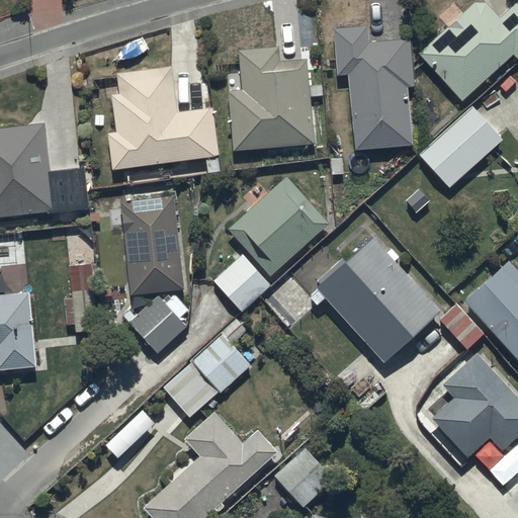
[(480,0),(478,0),(418,55),(461,102),(512,57),(517,63),(517,2),(499,20),(480,0)]
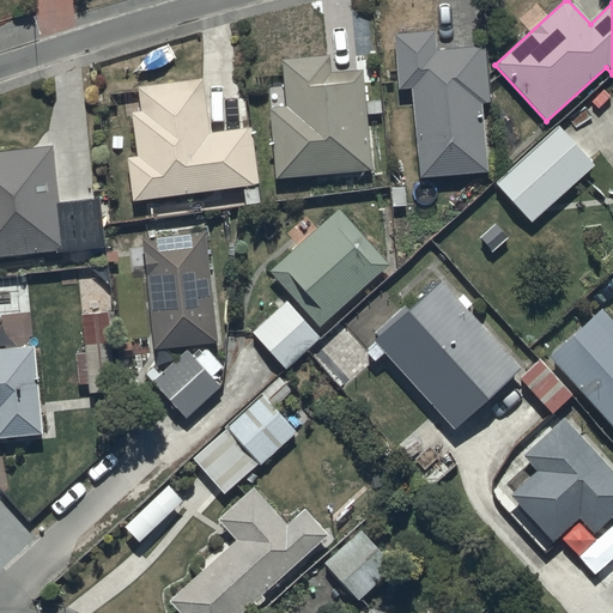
[(399,91),(411,90),(420,180),(487,174),(480,105),(491,104),(485,47),(437,52),(435,32),(393,37),(399,91)]
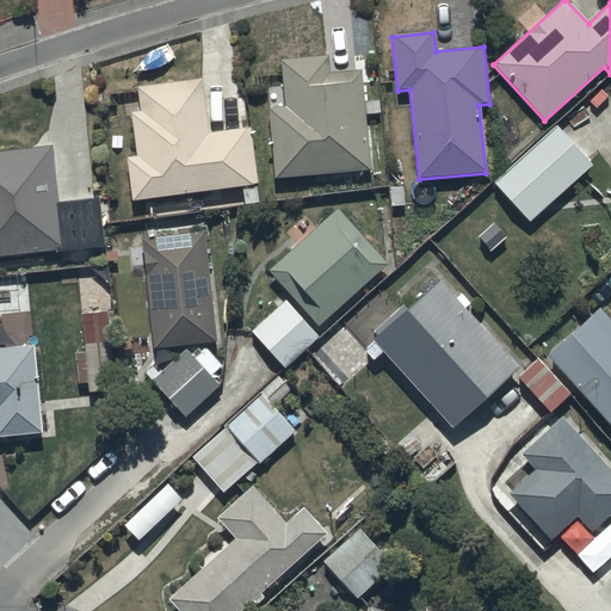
[(328,57),(282,61),(285,107),(269,109),(275,179),(369,172),(362,72),(329,74),(328,57)]
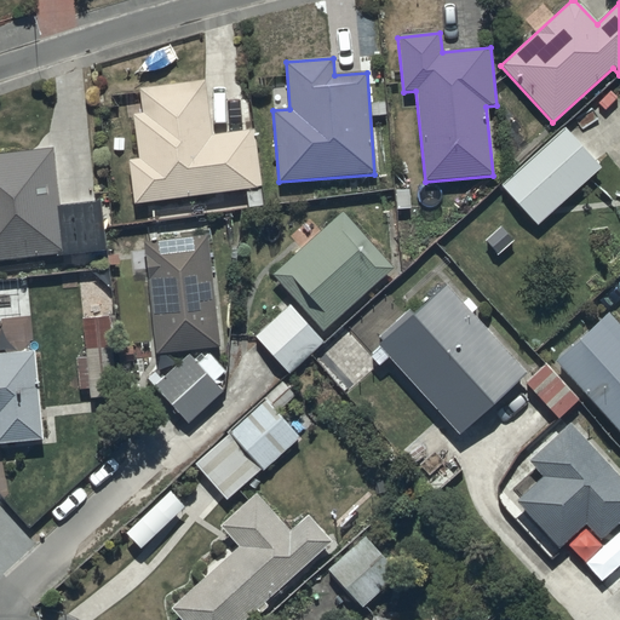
[(210,136),(204,81),(139,89),(142,115),(133,116),(138,161),(128,161),(133,204),(260,189),(254,131),(210,136)]
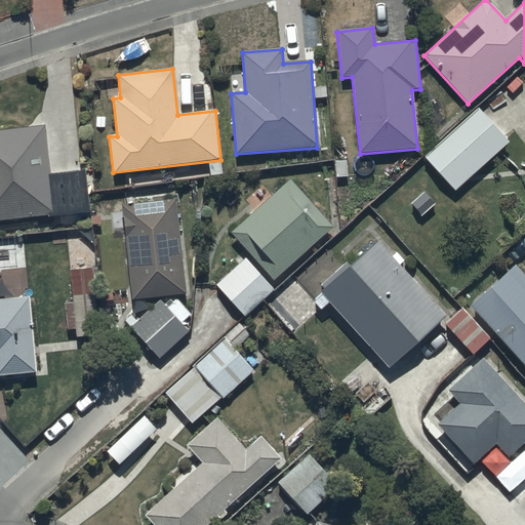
[(509,143),(477,108),(423,157),(455,192),(509,143)]
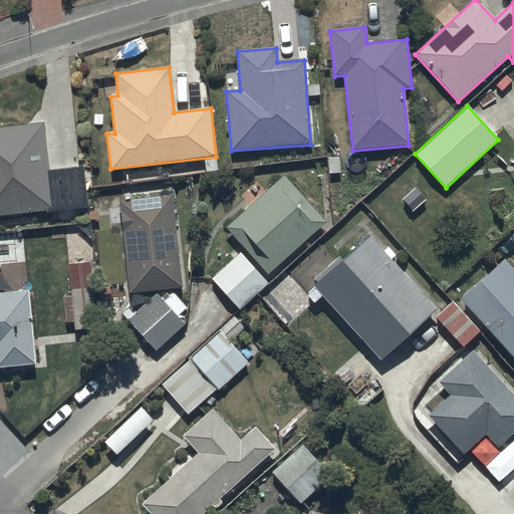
[(48,172),(43,124),(0,129),(0,217),(87,209),(82,168),(48,172)]
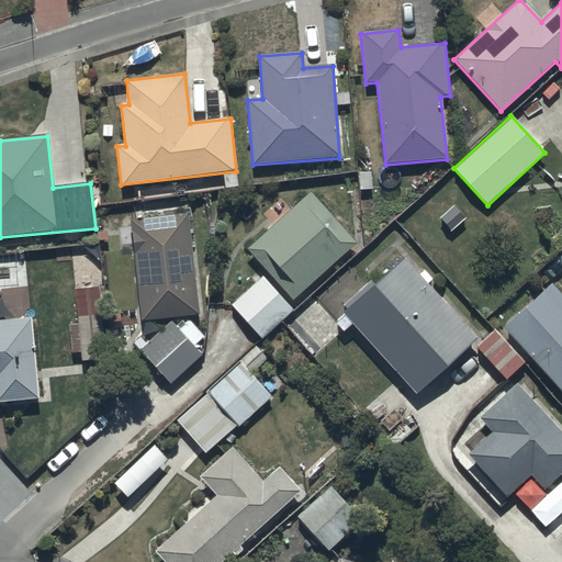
[(358,245),(311,192),(247,249),(293,302),(358,245)]
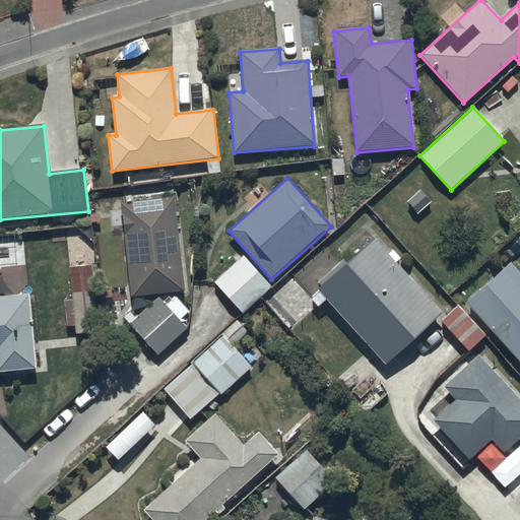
[(175,197),(121,203),(130,298),(185,291),(175,197)]
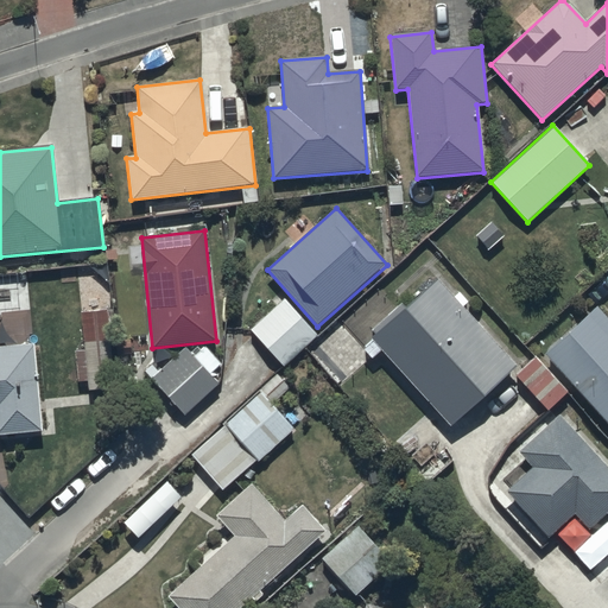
[(517,368),(436,280),(406,309),(401,303),(372,331),(375,336),(371,341),(453,429),(517,368)]
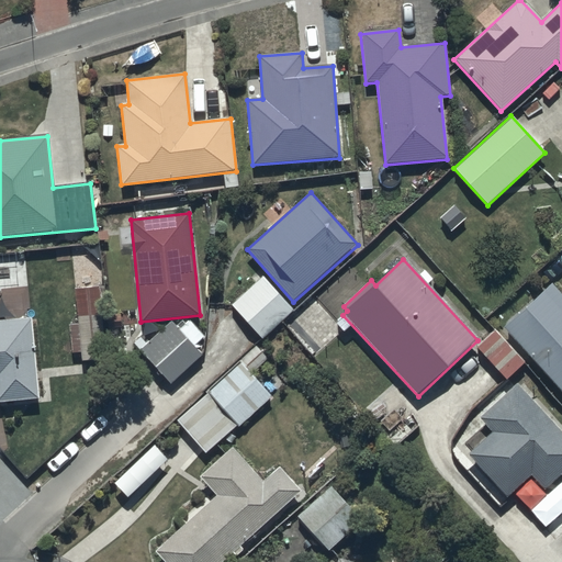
[(293,311),(262,277),(231,304),(261,339),(293,311)]
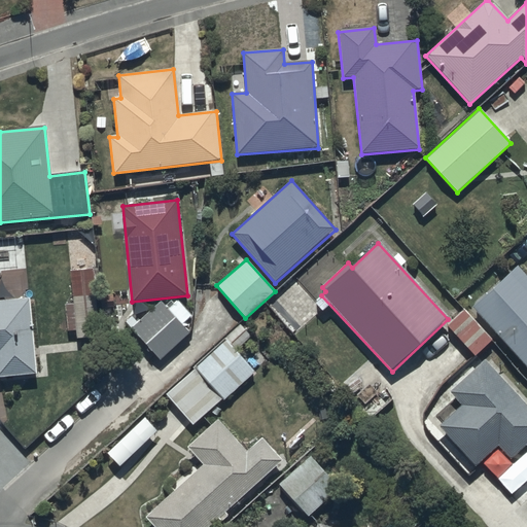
[(526,277),(518,267),(472,308),(526,370),(526,277)]
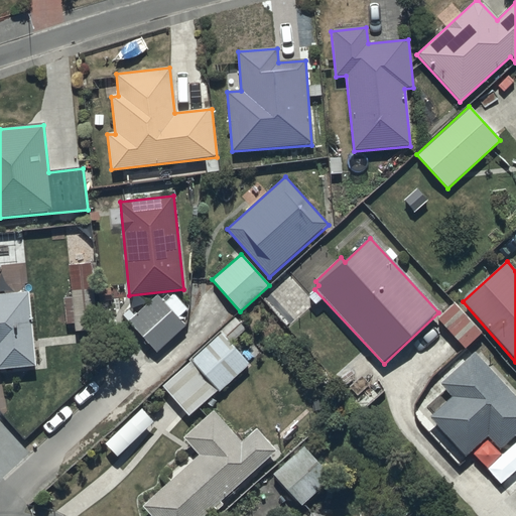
[(91,263),(69,265),(72,298),(65,298),(67,326),(74,326),(75,332),(97,330),(91,263)]
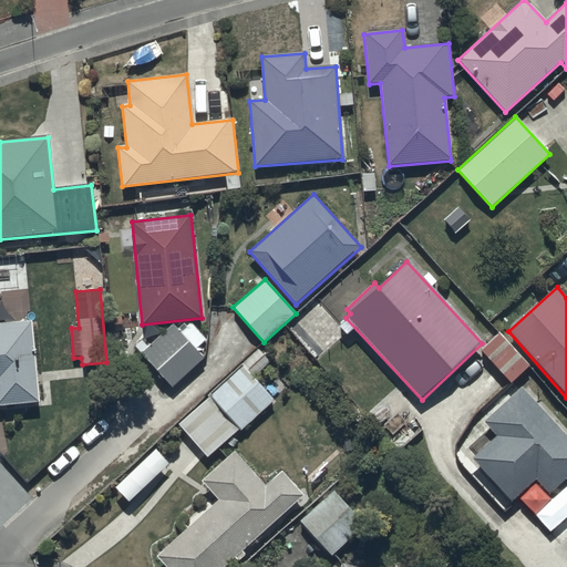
[(31,322),(0,325),(0,406),(38,404),(31,322)]
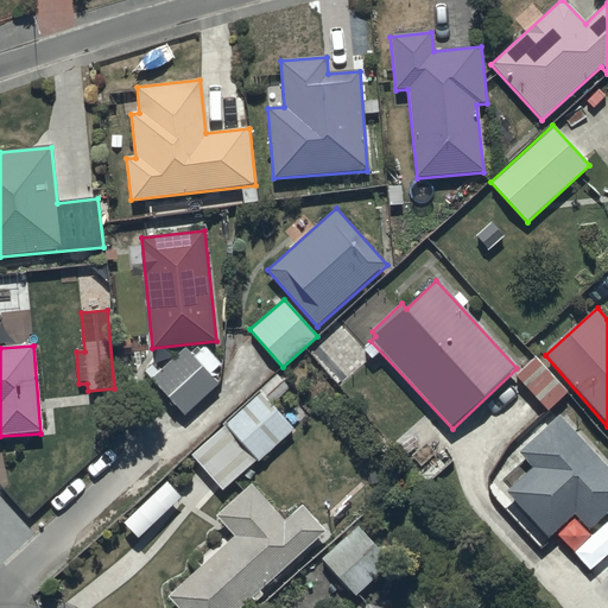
[(183,348),(150,380),(184,416),(219,384),(183,348)]
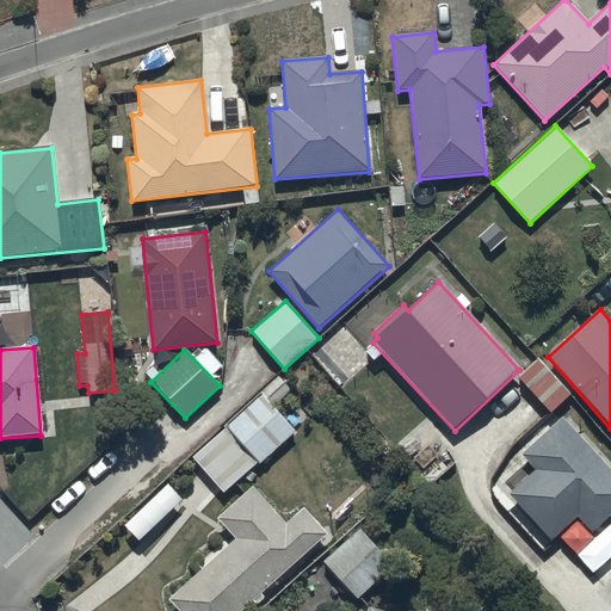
[(569,395),(538,359),(518,378),(550,413),(569,395)]
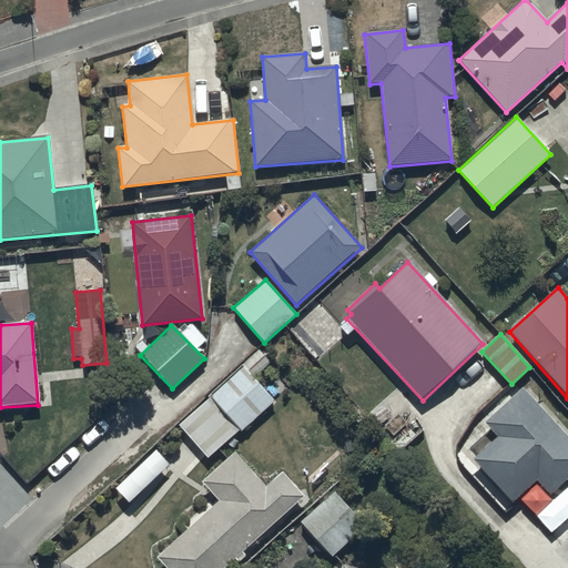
[(273,402),(243,368),(179,426),(209,459),(273,402)]
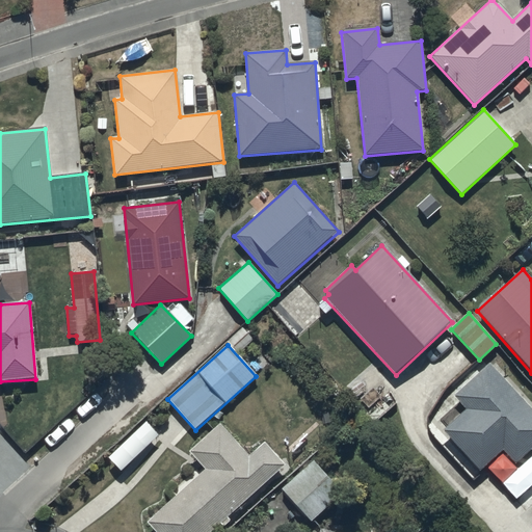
[(531,449),(531,411),(489,364),(453,397),(467,410),(443,432),(480,473),(504,451),(515,464),(531,449)]
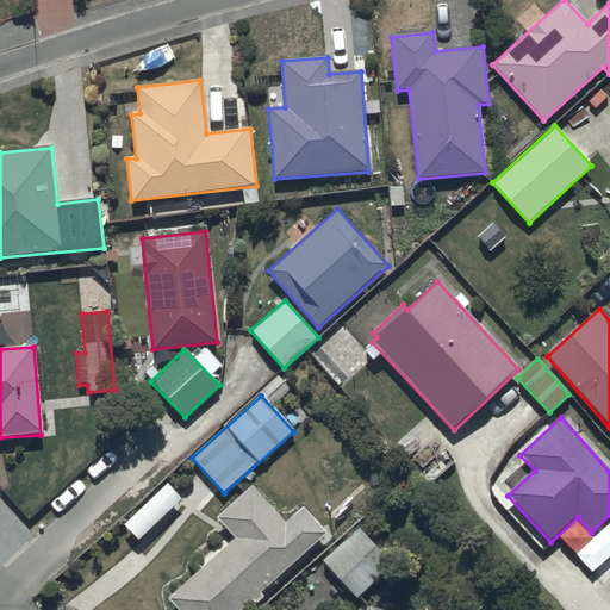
[(182,499),(167,484),(124,526),(139,542),(182,499)]
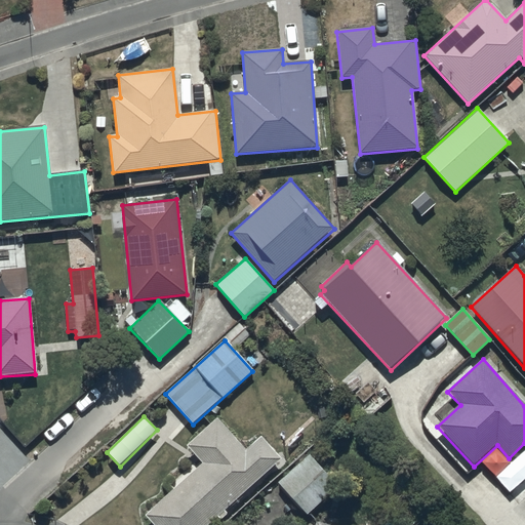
[(215,418),(186,445),(203,463),(146,517),(152,524),(208,524),(281,458),(260,436),(245,450),(215,418)]
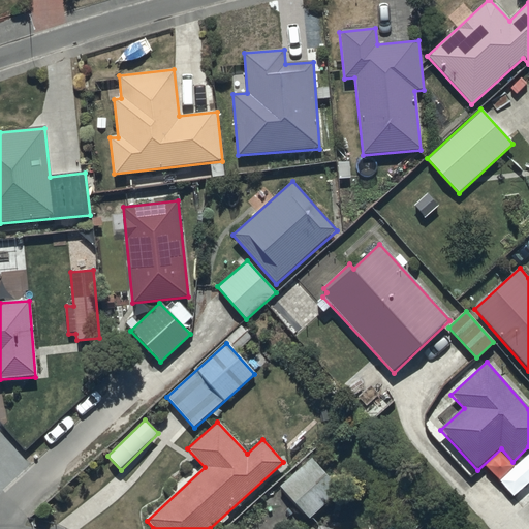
[(341,492),(311,459),(280,487),(309,521),(341,492)]
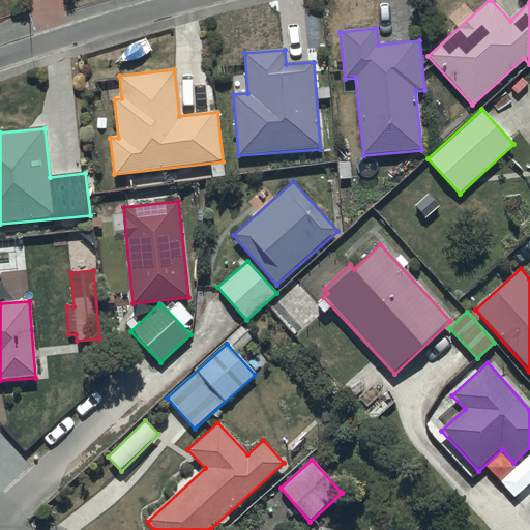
All buildings are outlined.
